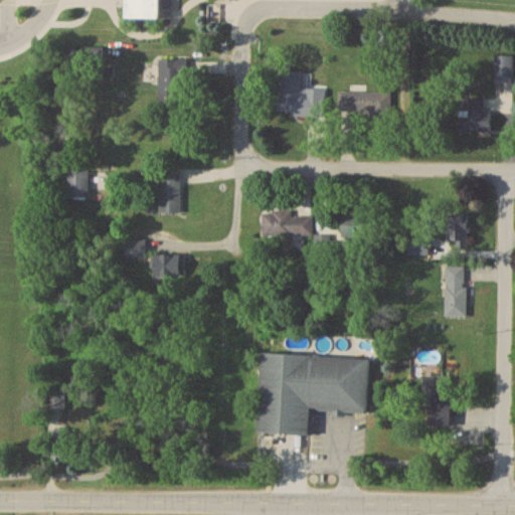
[(128,0),(128,17),(162,18),(162,0),(128,0)]
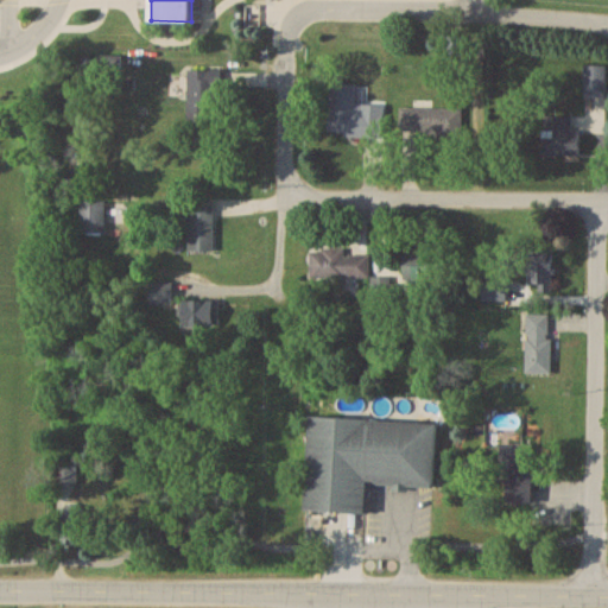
[(462,36),(448,36),(448,55),(462,55),(462,36)]
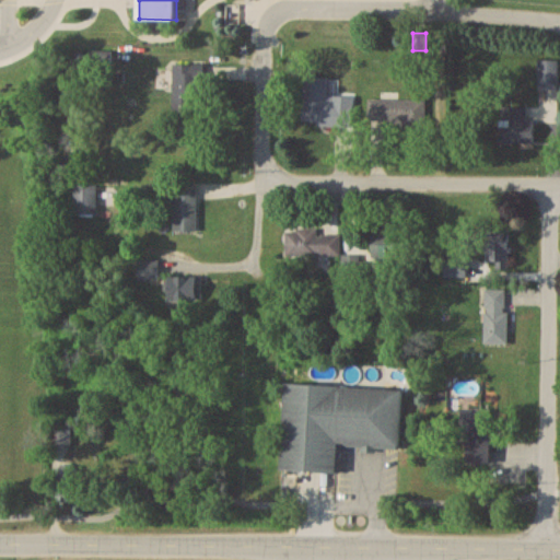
[(558,120),(558,60),(539,60),(539,106),(512,106),(512,119),(500,119),(500,142),(535,142),(535,120),(558,120)]
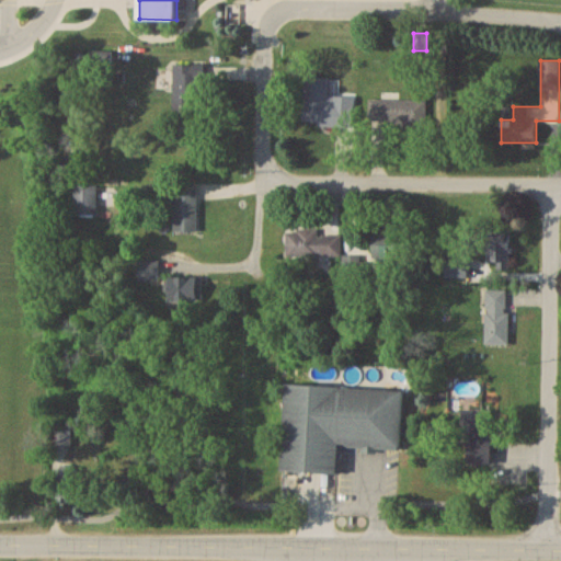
[(203,64),(174,64),(174,103),(203,103),(203,64)]
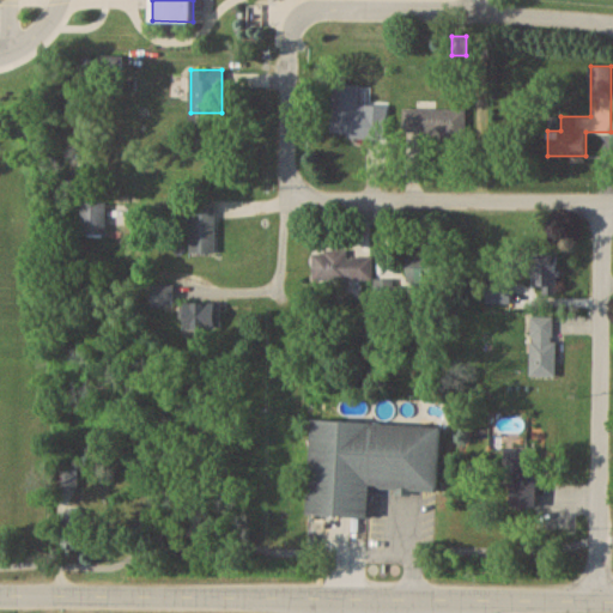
[(388,111),(359,110),(360,95),(333,93),(333,137),(388,138),(388,111)]
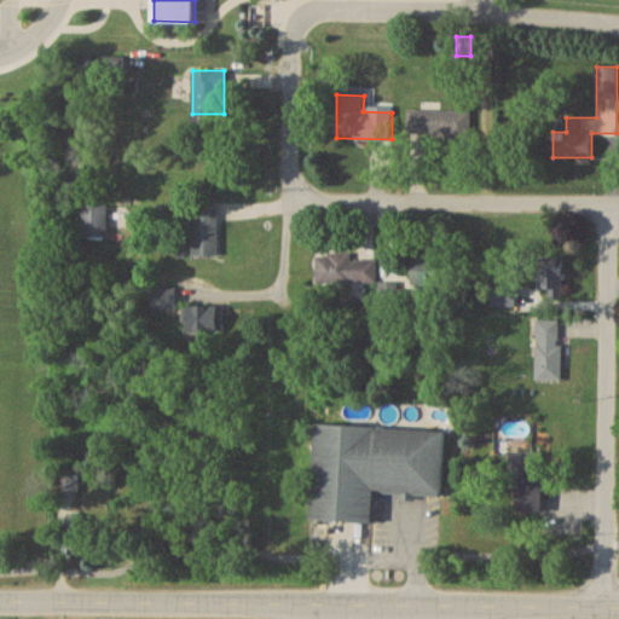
[(406,109),(406,138),(470,138),(470,109),(406,109)]
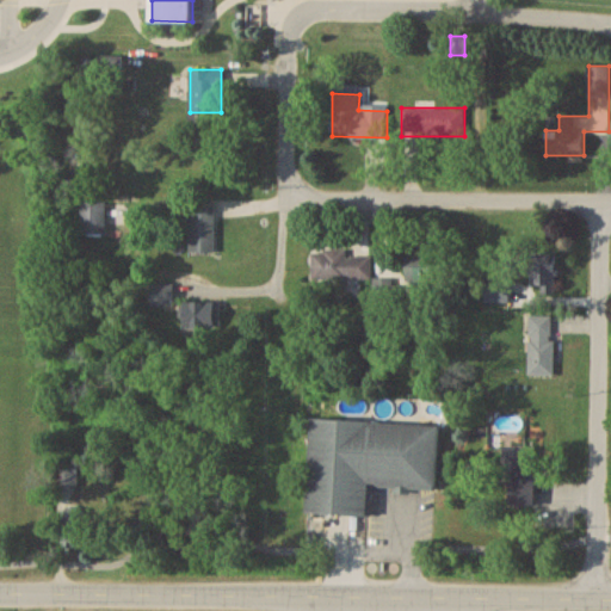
[(81,233),(106,233),(106,201),(81,201),(81,233)]
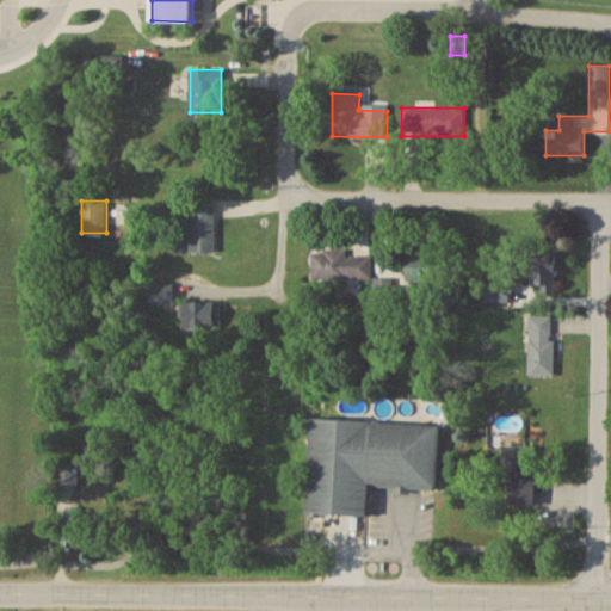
[(190,252),(216,252),(216,205),(190,205),(190,252)]
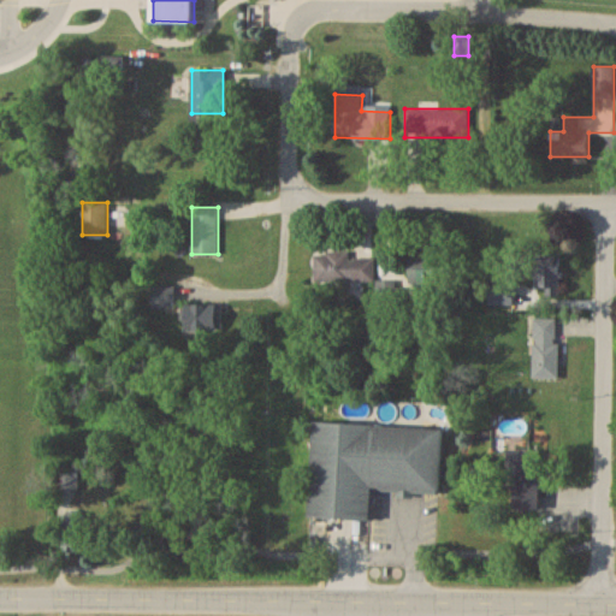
[(351,252),(315,252),(315,279),(374,279),(374,256),(351,256),(351,252)]
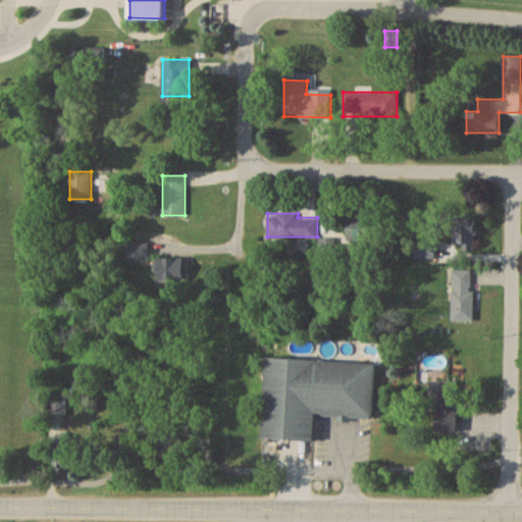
[(349,248),(370,248),(370,215),(349,215),(349,248)]
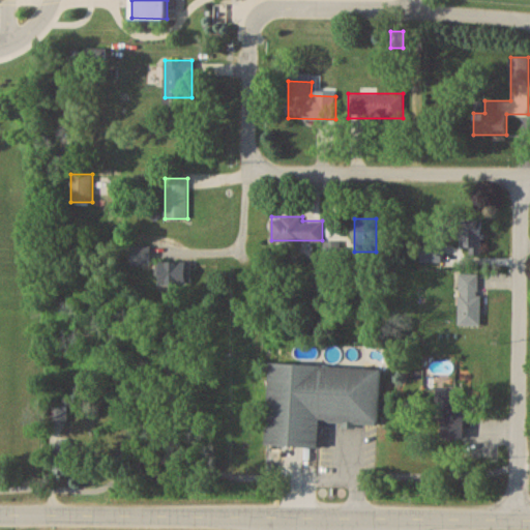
[(462,218),(462,254),(481,254),(481,218),(462,218)]
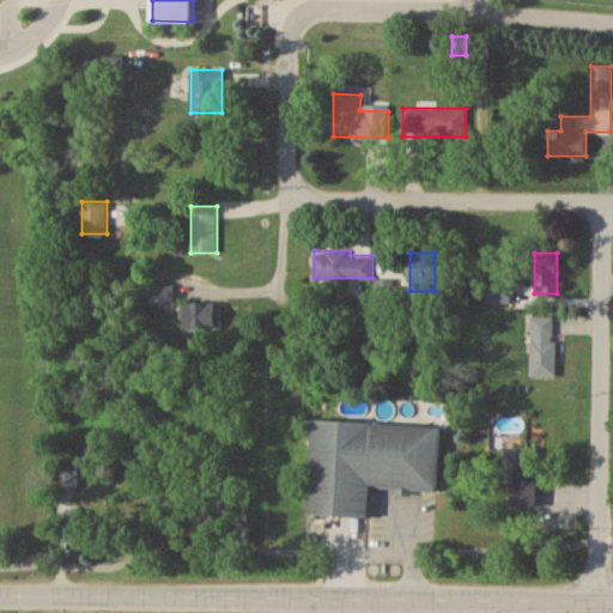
[(511,302),(511,279),(487,279),(487,302),(511,302)]
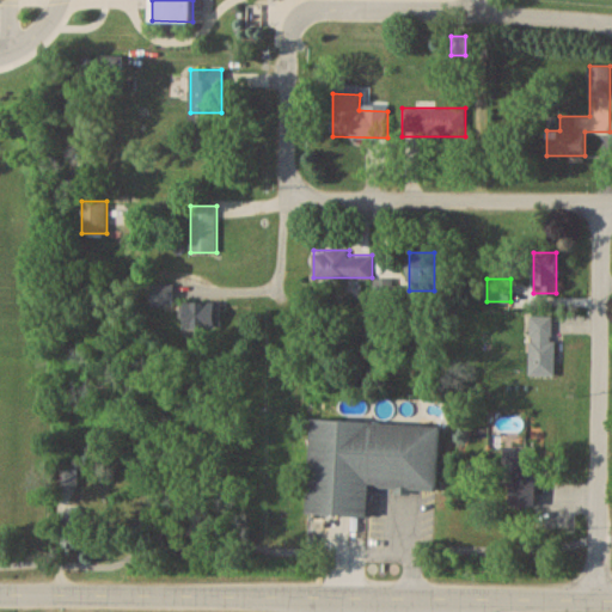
[(173,306),(173,282),(153,282),(153,306),(173,306)]
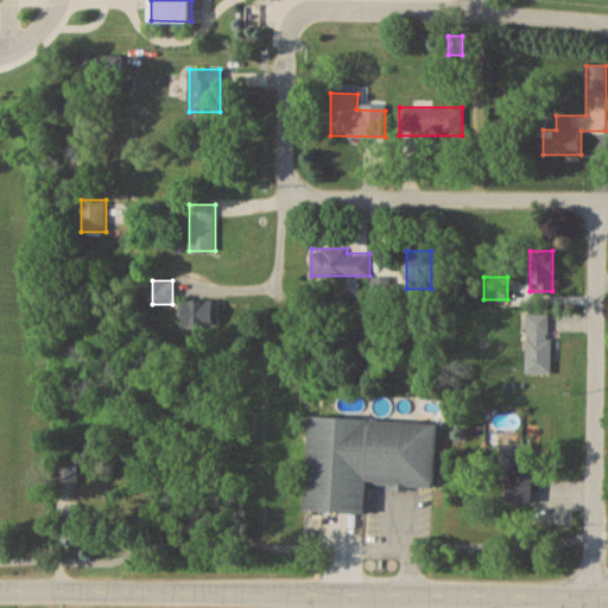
[(221,299),(184,299),(184,324),(221,324),(221,299)]
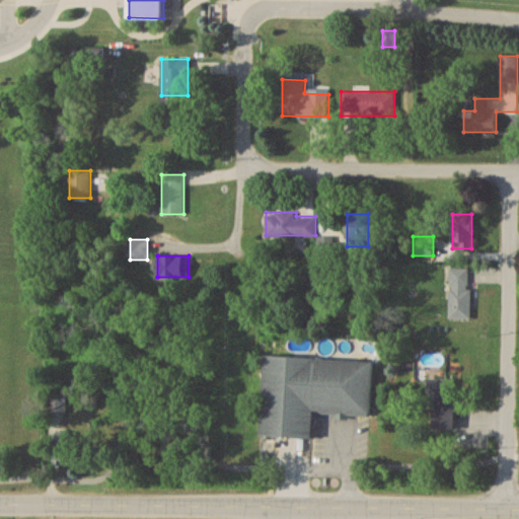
[(471,317),(471,266),(449,266),(449,317),(471,317)]
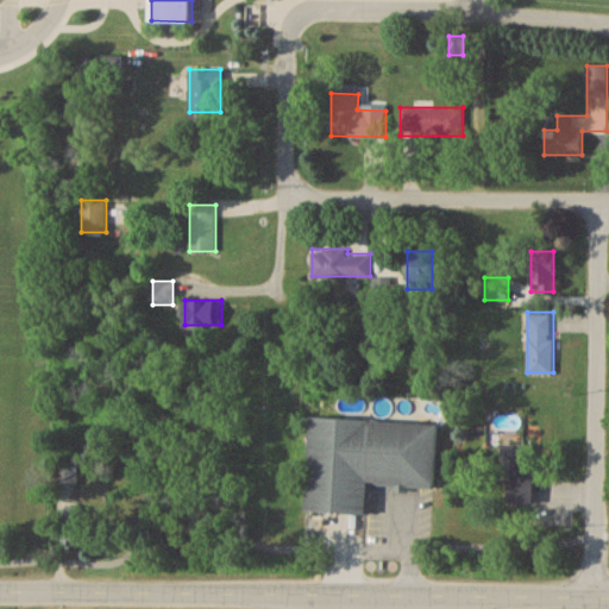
[(302,405),(431,414),(426,481),(369,478),(366,507),(299,502),(302,405)]
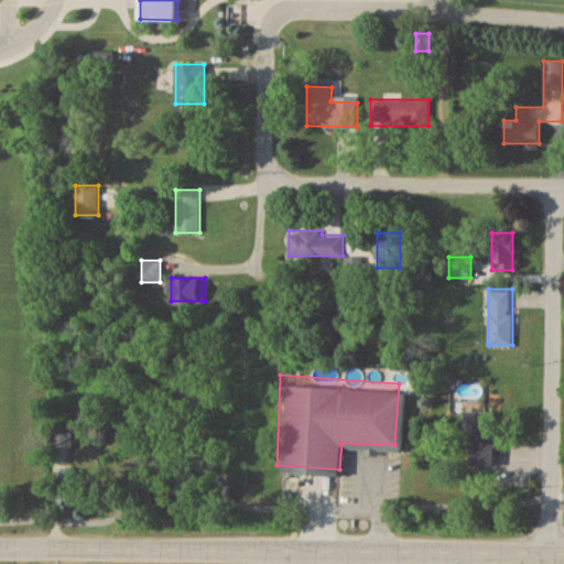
[(470,434),(470,465),(495,465),(495,411),(464,411),(464,434),(470,434)]
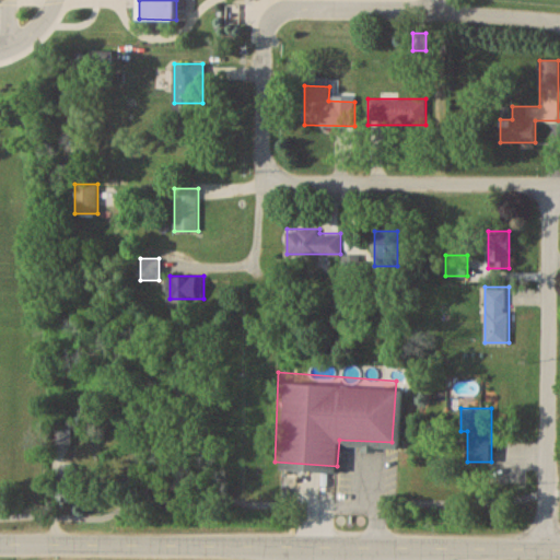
[(71,443),(71,424),(51,424),(51,443),(71,443)]
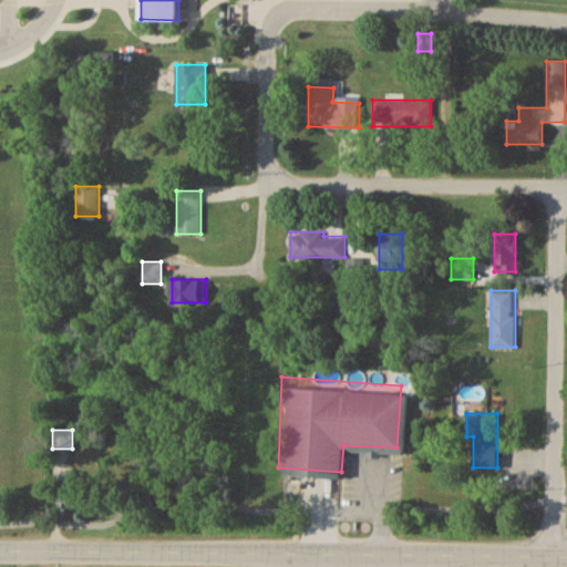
[(58,506),(78,506),(78,470),(58,470),(58,506)]
